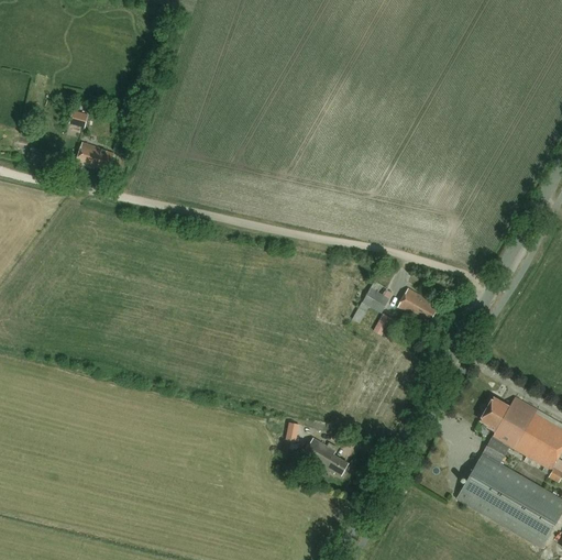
[(72,107),(66,123),(79,128),(85,111),(72,107)]
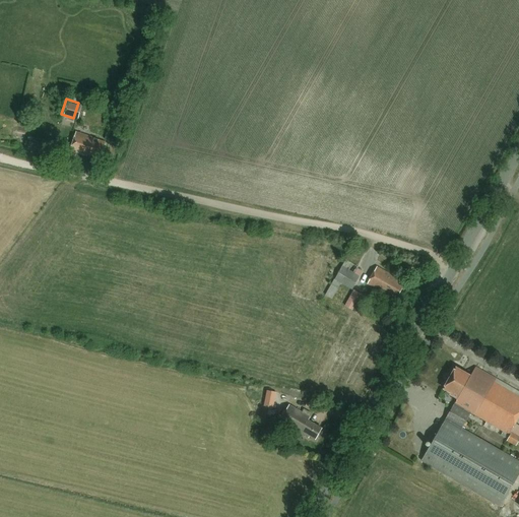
[(99,157),(104,139),(75,131),(68,153),(74,155),(75,152),(84,155),(85,153),(99,157)]
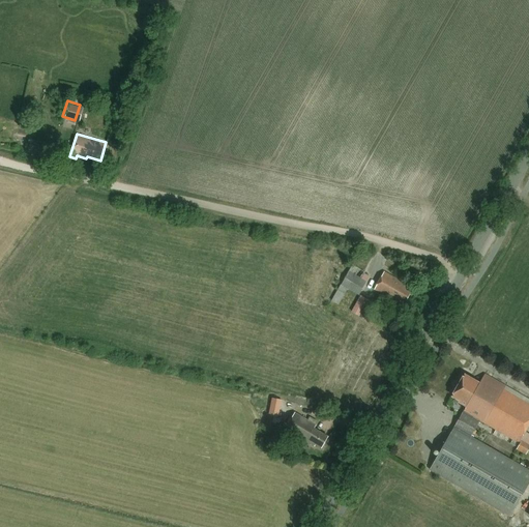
[(27,150),(43,154),(46,145),(29,141),(27,150)]
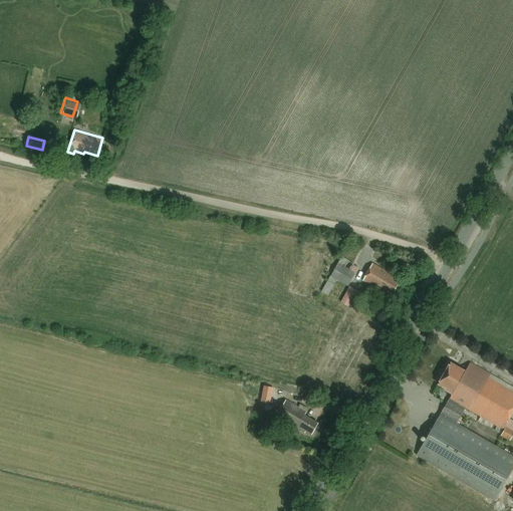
[(352,262),(340,255),(336,262),(320,290),(326,294),(335,278),(346,284),(356,266),(352,264),(352,262)]
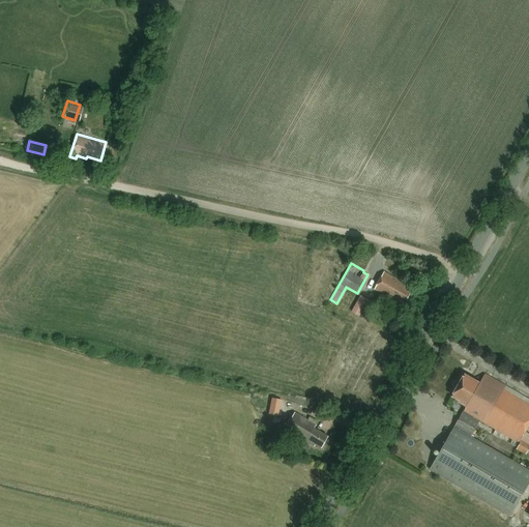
[(404,300),(410,291),(407,289),(408,288),(401,284),(402,282),(383,270),(373,289),(400,303),(402,299),(404,300)]
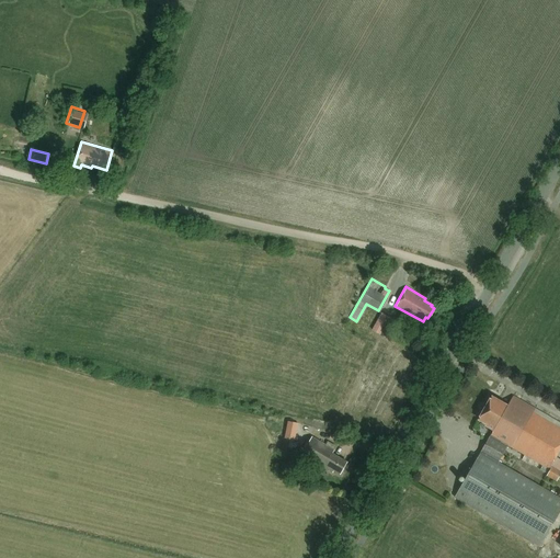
[(389,316),(380,311),(370,329),(379,333),(389,316)]
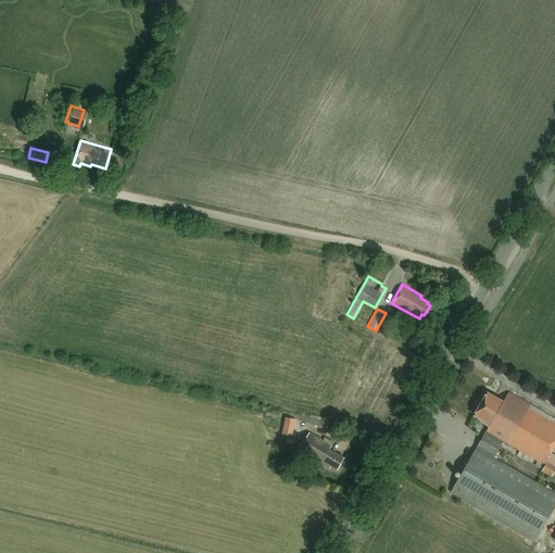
[(554,418),(507,391),(501,402),(486,392),(474,414),(481,418),(480,420),(488,426),(450,492),(535,541),(554,507),(554,491),(493,456),(503,440),(545,464),(541,470),(551,476),(554,467),(554,465),(544,460),(554,440),(554,418)]
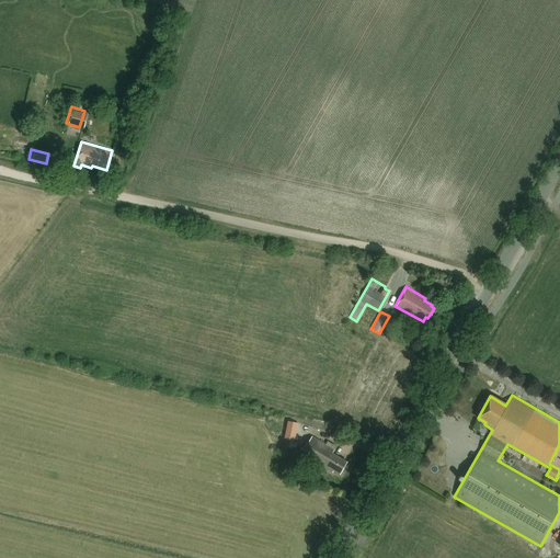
[(339,473),(346,460),(332,452),(333,448),(310,435),(300,453),(323,466),(324,466),(331,470),(332,469),(339,473)]
